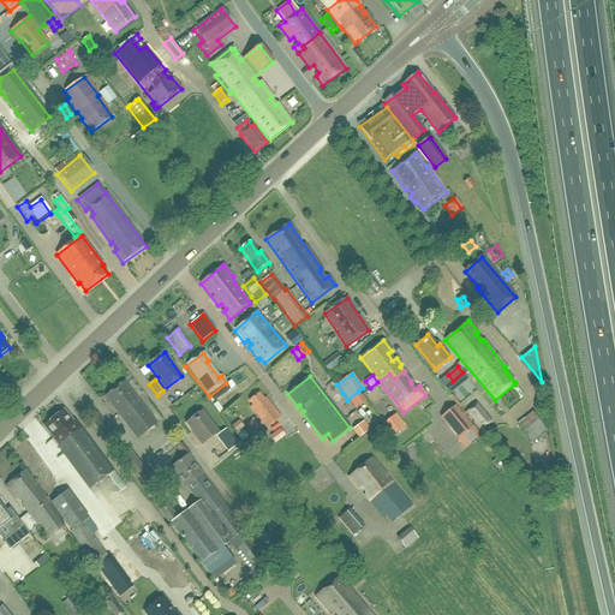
[(137,439),(156,424),(125,383),(106,398),(137,439)]
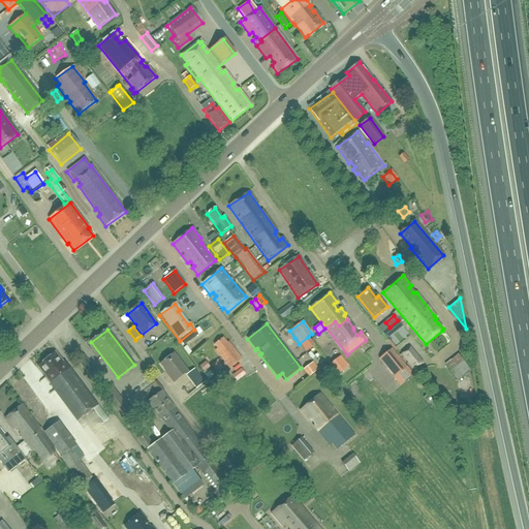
[(308,337),(299,344),(305,351),(313,345),(308,337)]
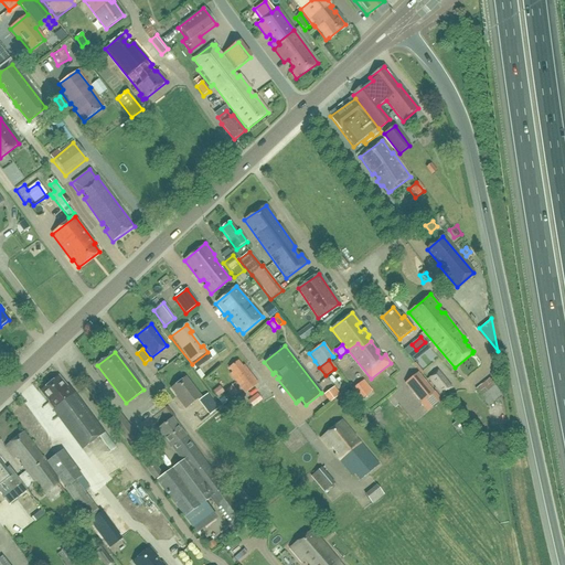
[(244,369),(238,362),(228,369),(234,375),(232,376),(244,393),(257,383),(245,368),(244,369)]
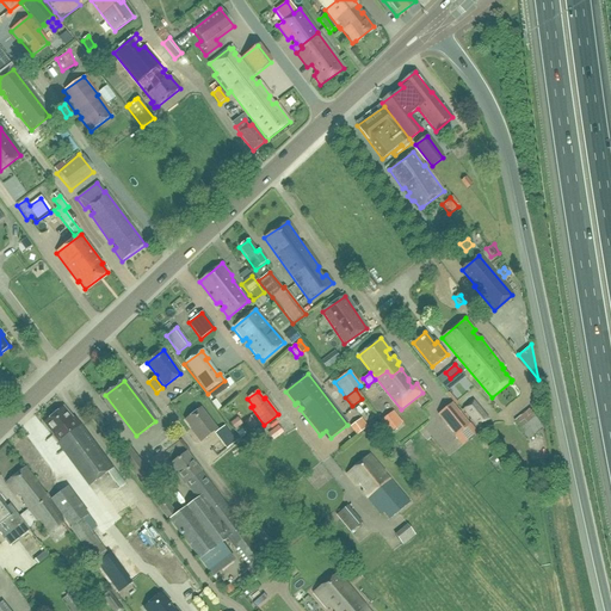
[(340,412),(349,407),(345,400),(335,406),(340,412)]
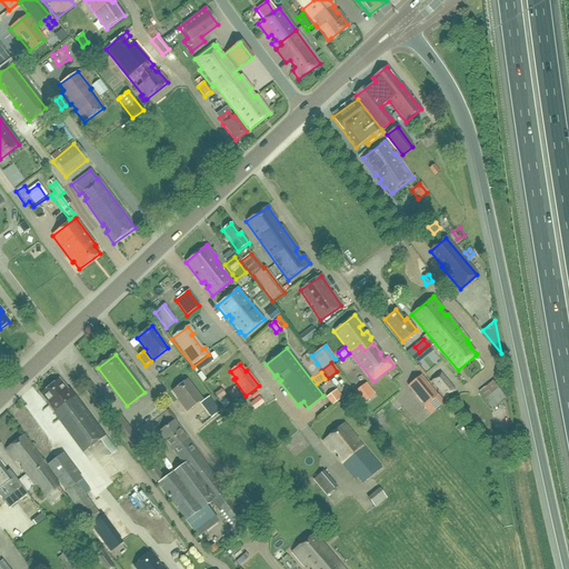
[(446,400),(456,393),(456,391),(441,373),(430,381),(446,400)]
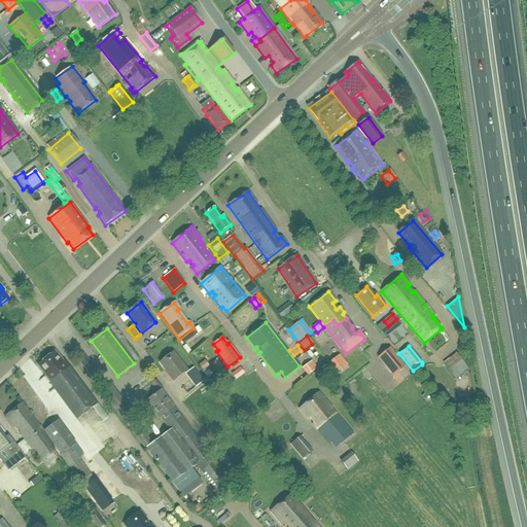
[(392,377),(405,366),(389,348),(378,357),(377,358),(392,377)]
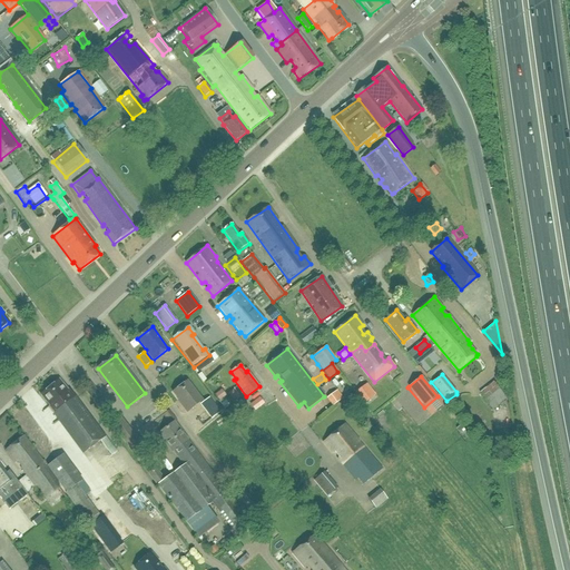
[(68,390),(59,380),(40,395),(55,412),(52,414),(82,454),(100,441),(111,455),(117,452),(112,446),(70,390),(68,390)]
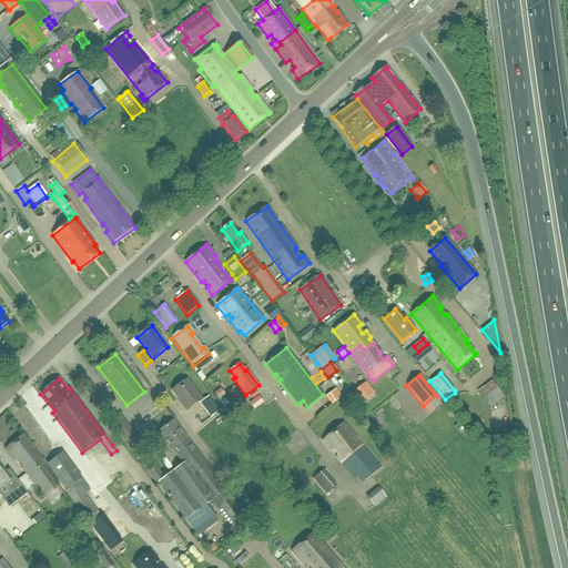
[(186,412),(202,399),(186,379),(172,392),(180,402),(179,403),(186,412)]
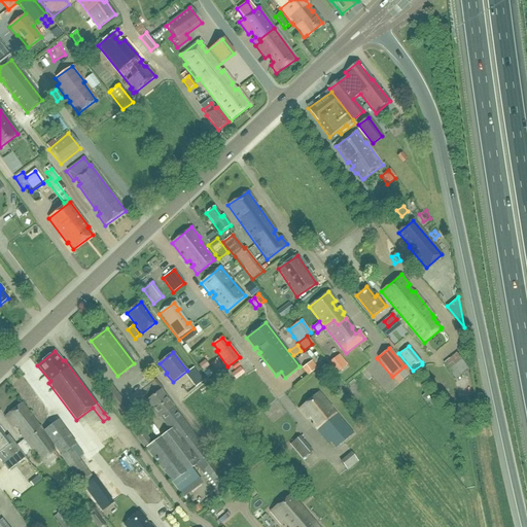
[(457,352),(443,363),(456,380),(469,369),(457,352)]
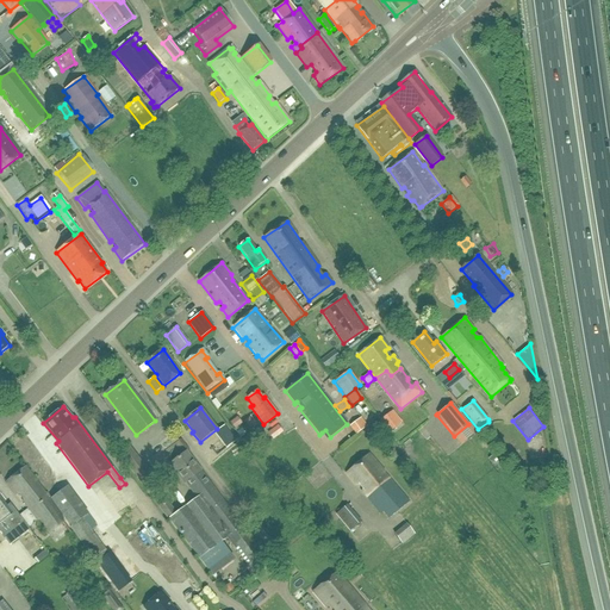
[(342,416),(346,421),(354,414),(350,409),(342,416)]
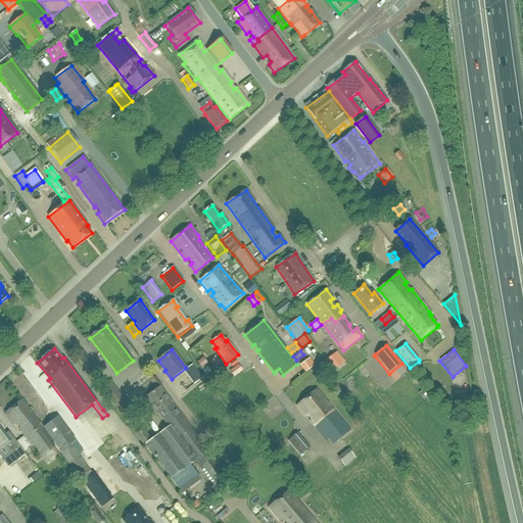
[(90,375),(92,374),(97,370),(83,351),(77,357),(90,375)]
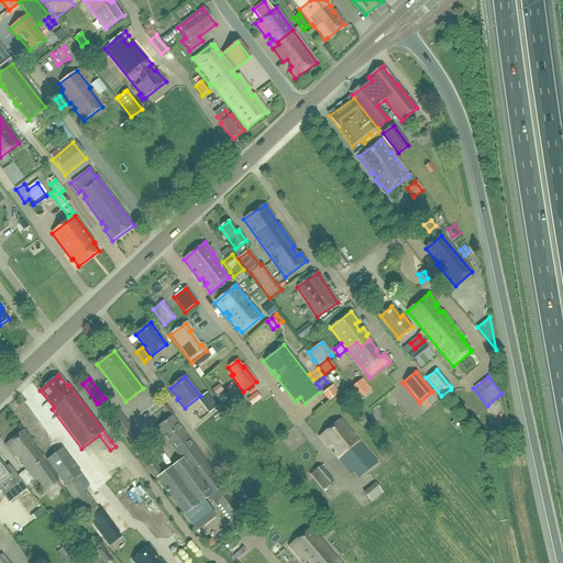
[(360,382),(350,388),(359,400),(368,393),(360,382)]
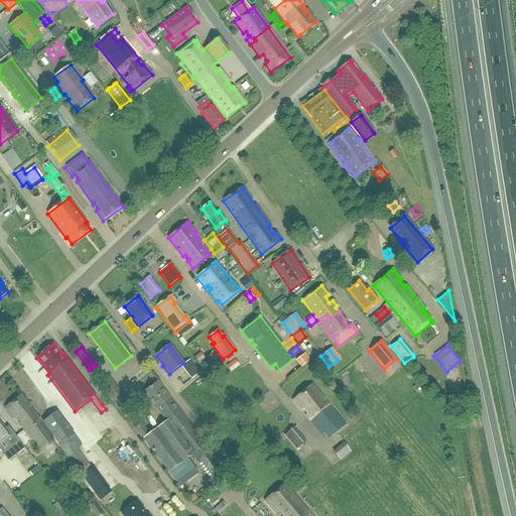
[(200,353),(194,358),(204,371),(209,367),(203,360),(205,359),(200,353)]
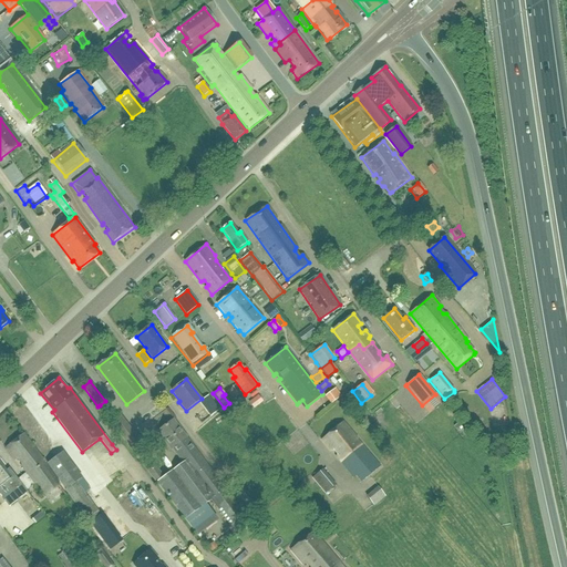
[(232,398),(237,393),(232,388),(226,391),(232,398)]
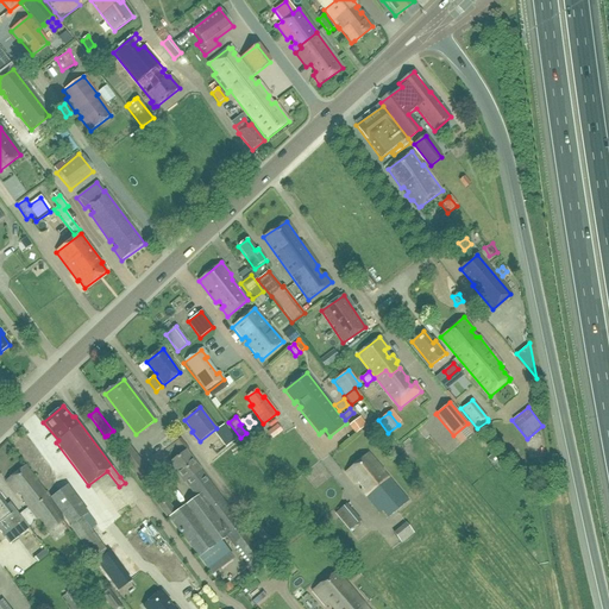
[(360,416),(349,426),(355,434),(366,426),(360,416)]
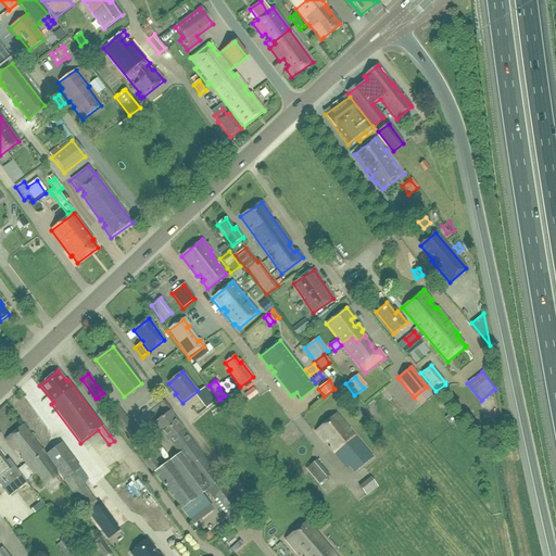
[(206,411),(214,403),(203,388),(194,395),(206,411)]
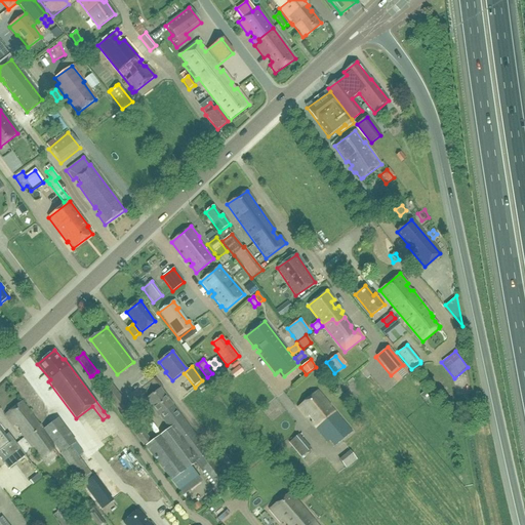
[(239,366),(230,373),(234,378),(243,371),(239,366)]
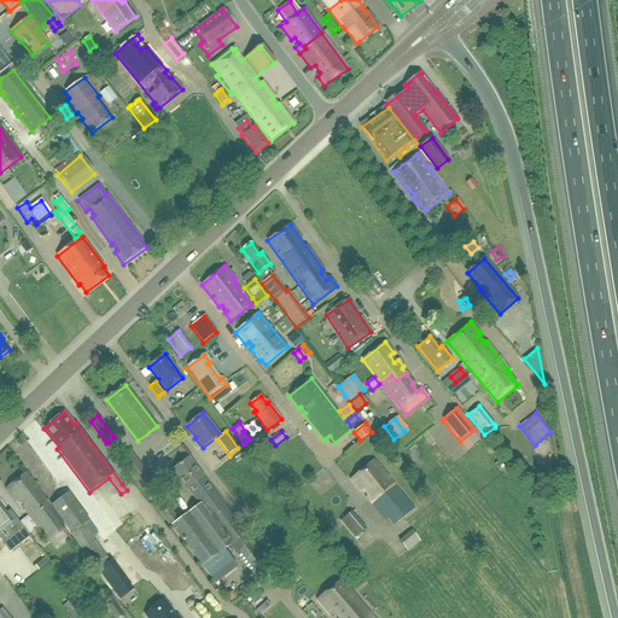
[(250,453),(250,452),(261,444),(266,441),(261,435),(255,438),(245,445),(250,453)]
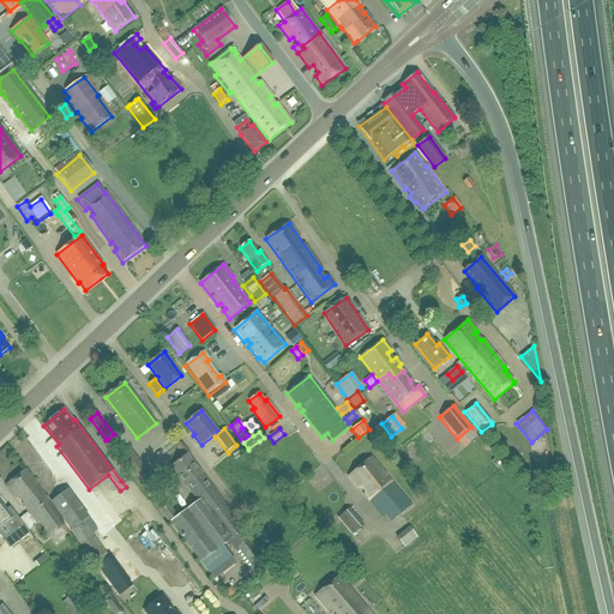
[(136,479),(146,470),(145,469),(144,470),(130,452),(120,459),(136,479)]
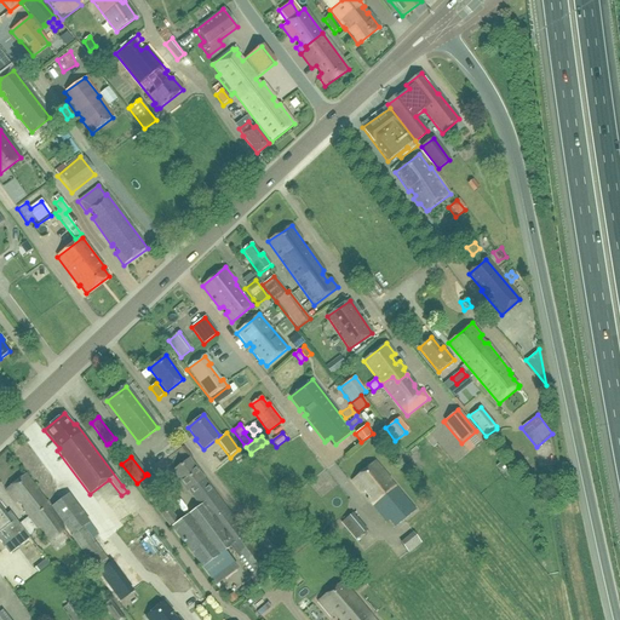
[(273,570),(204,480),(205,480),(189,460),(172,472),(182,483),(199,506),(178,522),(170,511),(162,516),(171,528),(201,568),(211,581),(214,586),(239,569),(224,551),(230,547),(257,583),(273,570)]
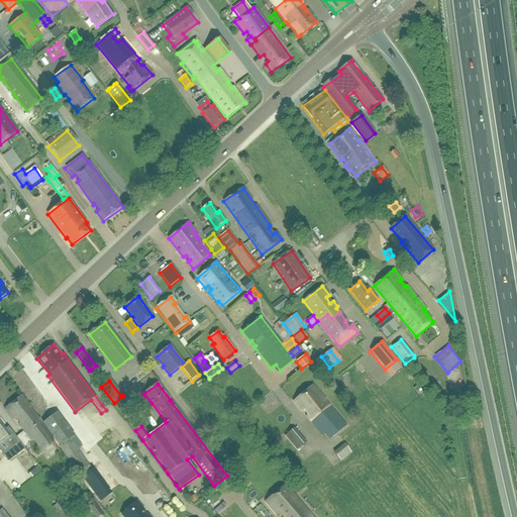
[(345,426),(320,395),(312,385),(293,401),(301,411),(303,410),(307,414),(306,416),(322,436),(324,433),(329,439),(345,426)]
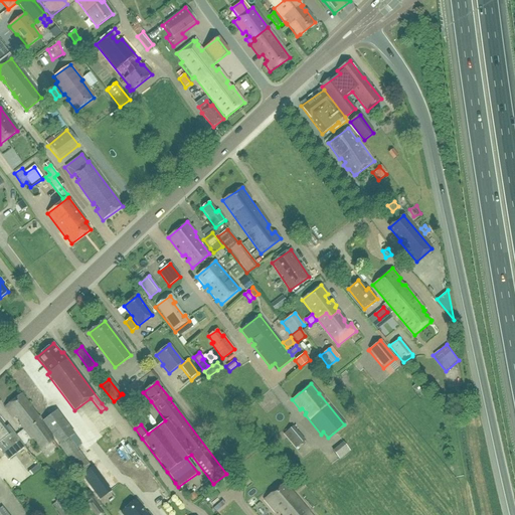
[(16,436),(24,446),(31,441),(33,440),(37,445),(36,446),(40,452),(53,442),(21,394),(4,407),(12,418),(16,417),(20,422),(19,423),(23,430),(22,430),(16,436)]
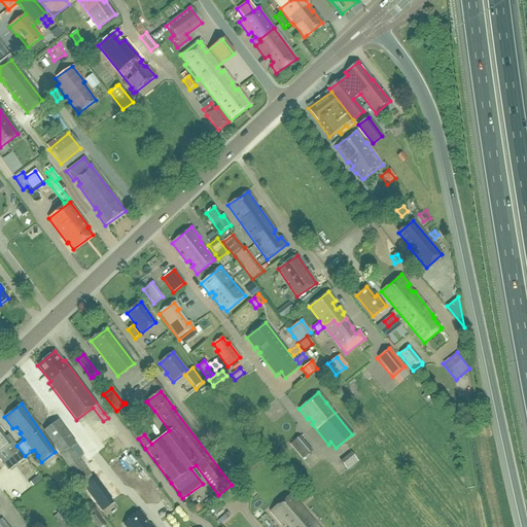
[(126,403),(116,411),(129,426),(138,420),(126,403)]
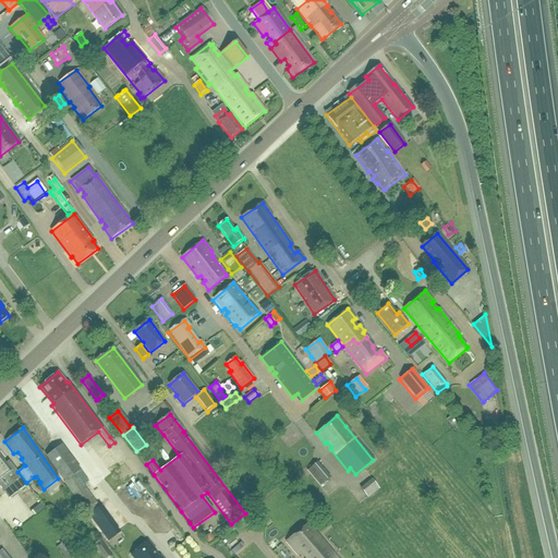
[(107,541),(117,533),(82,486),(88,482),(61,446),(47,457),(107,541)]
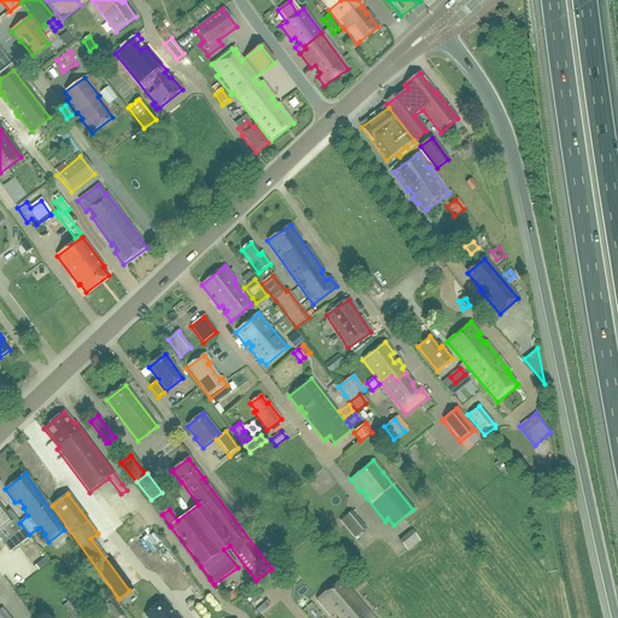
[(29,535),(19,523),(11,512),(6,514),(0,506),(0,540),(10,553),(30,537),(29,536),(29,535)]
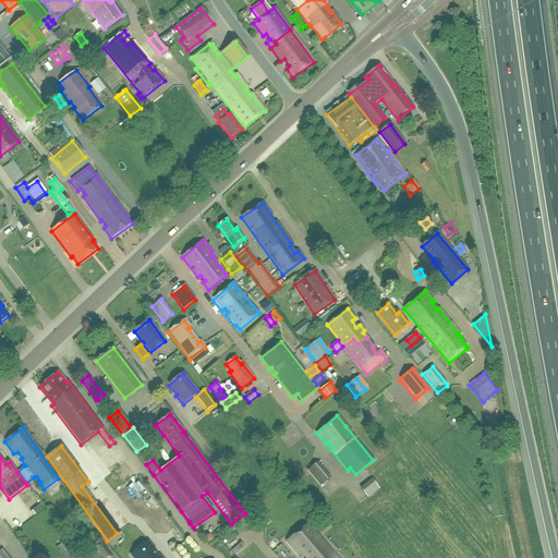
[(319,489),(327,483),(315,466),(306,473),(319,489)]
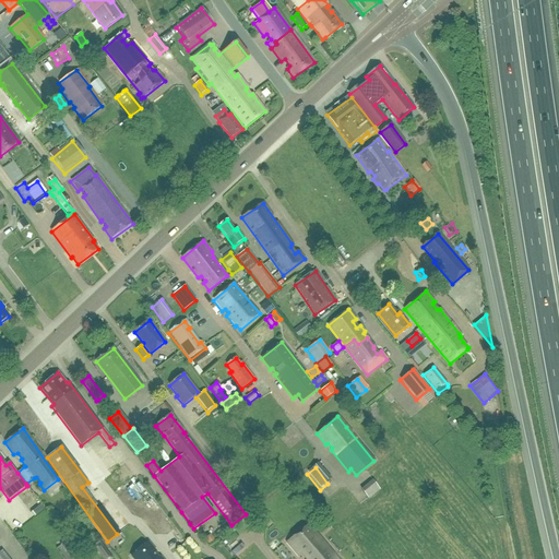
[(380,490),(372,480),(360,490),(368,499),(380,490)]
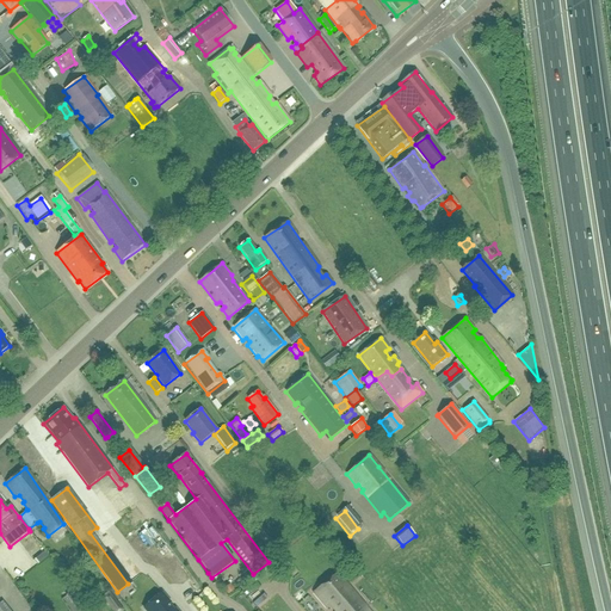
[(360,610),(365,608),(337,574),(313,593),(327,609),(331,606),(334,610),(360,610)]
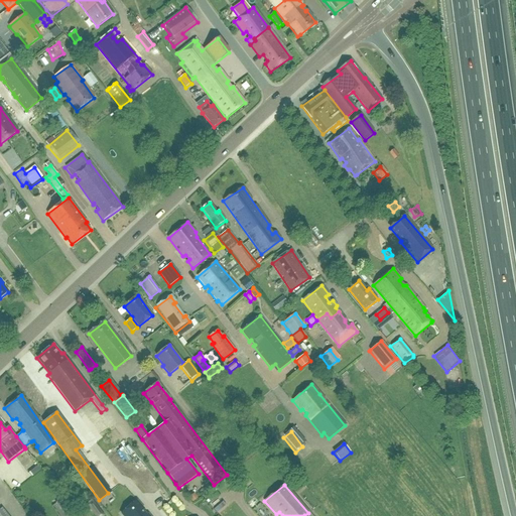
[(220,501),(216,505),(226,515),(240,503),(226,489),(217,497),(220,501)]
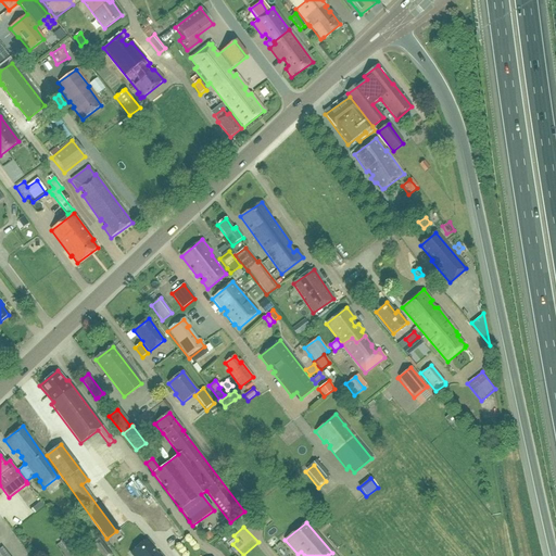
[(136,555),(161,555),(158,552),(159,551),(151,542),(135,555),(136,555)]
